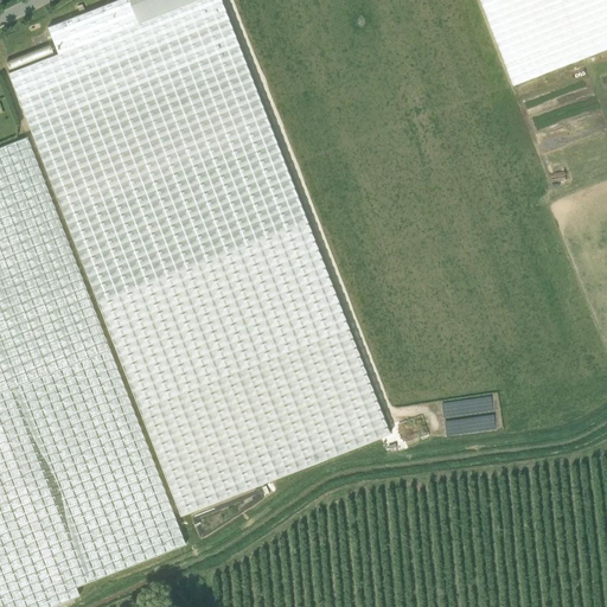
[(195,0),(138,23),(128,0),(115,0),(48,26),(58,53),(8,72),(98,304),(181,517),(390,434),(308,221),(222,0),(195,0)]
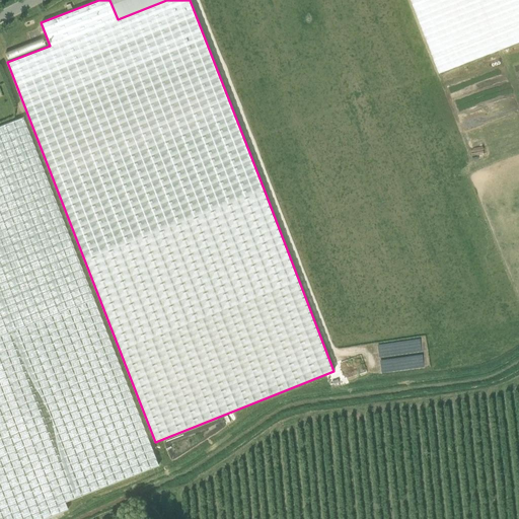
[(109,0),(118,19),(166,0),(109,0)]
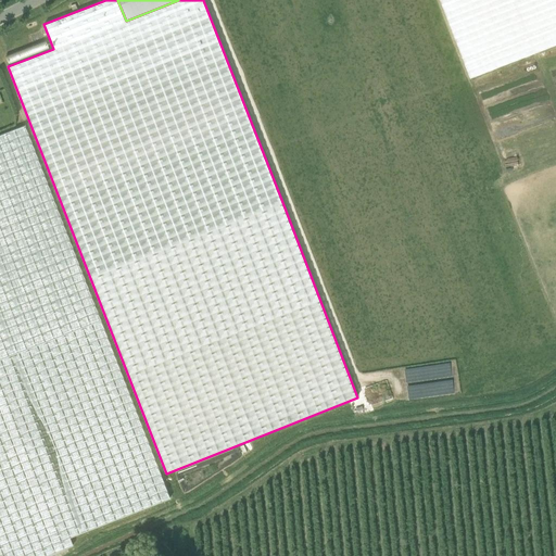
[(555,45),(555,0),(439,0),(469,78),(555,45)]
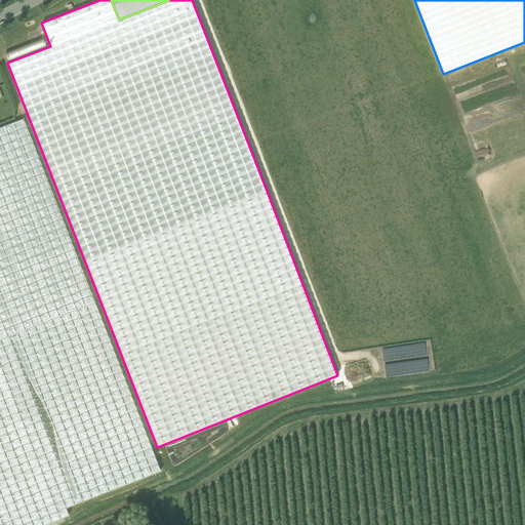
[(0,524),(42,524),(69,515),(66,507),(161,470),(24,118),(0,126),(0,524)]
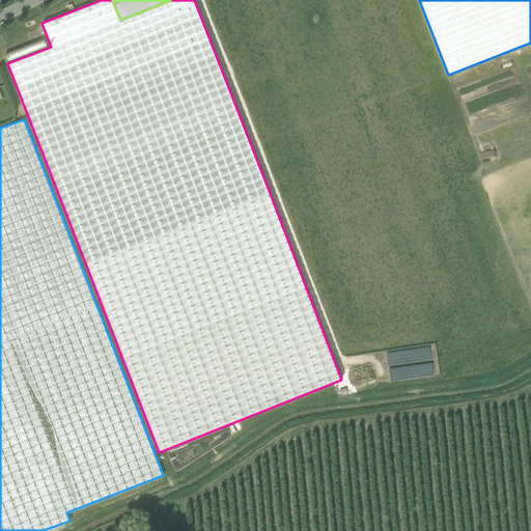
[(386,351),(388,366),(390,381),(434,376),(432,361),(431,361),(429,346),(386,351)]
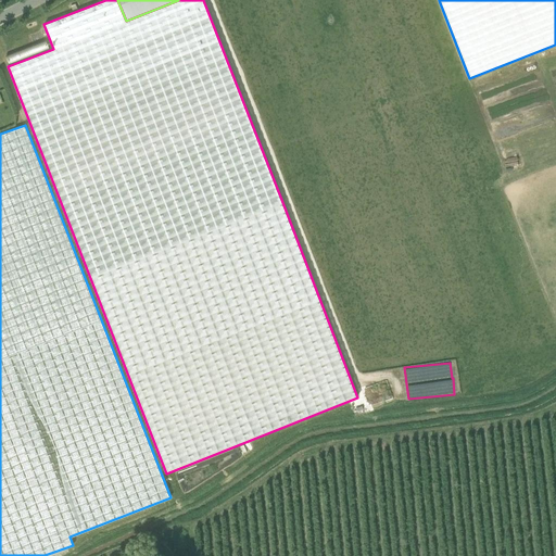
All buildings are outlined.
